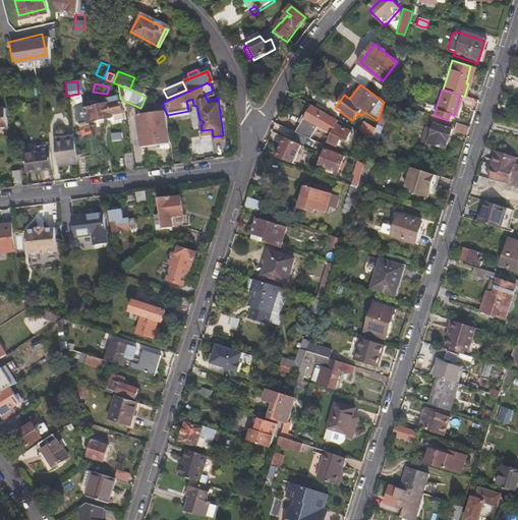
[(103,104),(94,105),(96,119),(107,117),(107,115),(116,113),(115,98),(102,100),(103,104)]
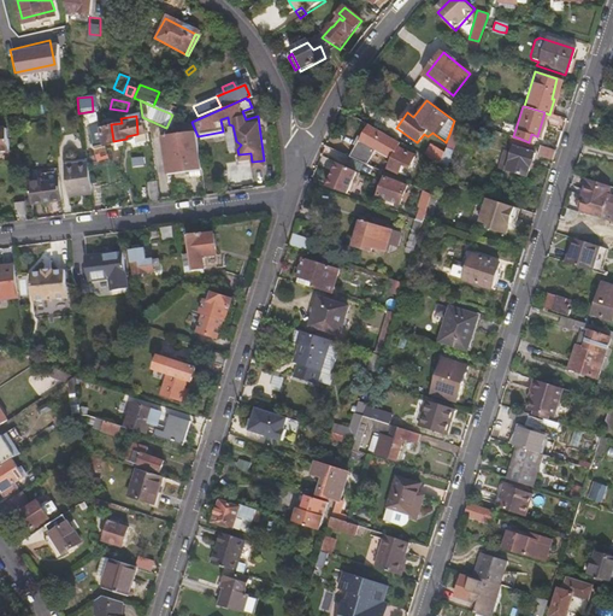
[(455,118),(454,121),(449,134),(455,136),(461,121),(455,118)]
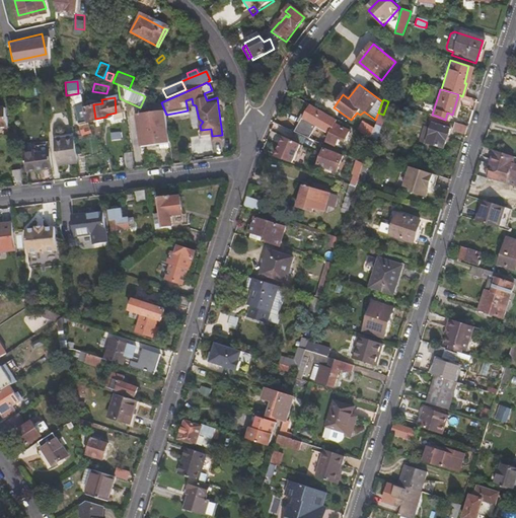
[(95,119),(93,104),(79,106),(78,102),(69,103),(72,122),(95,119)]
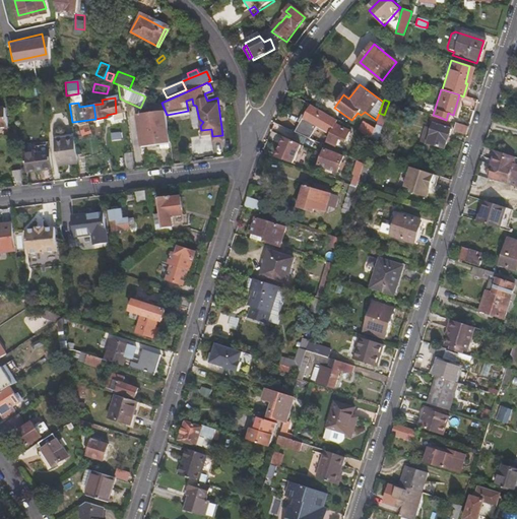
[(310,104),(295,130),(309,137),(315,128),(328,134),(325,141),(333,145),(337,140),(341,142),(346,132),(333,126),(336,120),(310,104)]
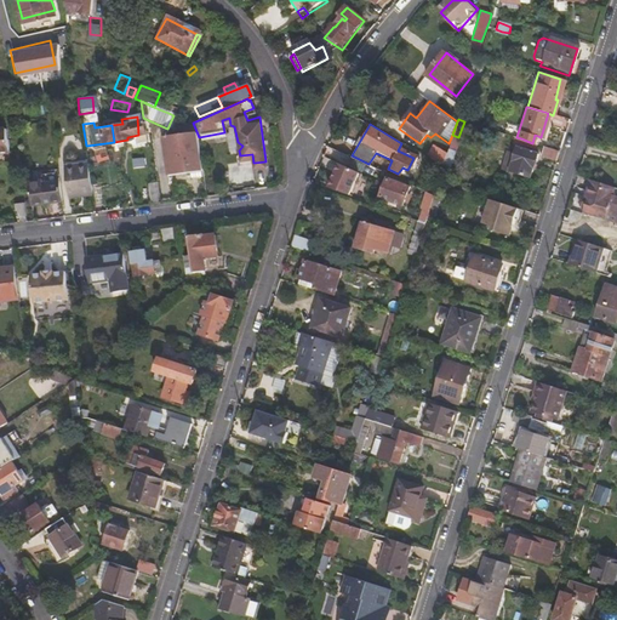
[(167,172),(198,169),(193,132),(163,137),(167,172)]
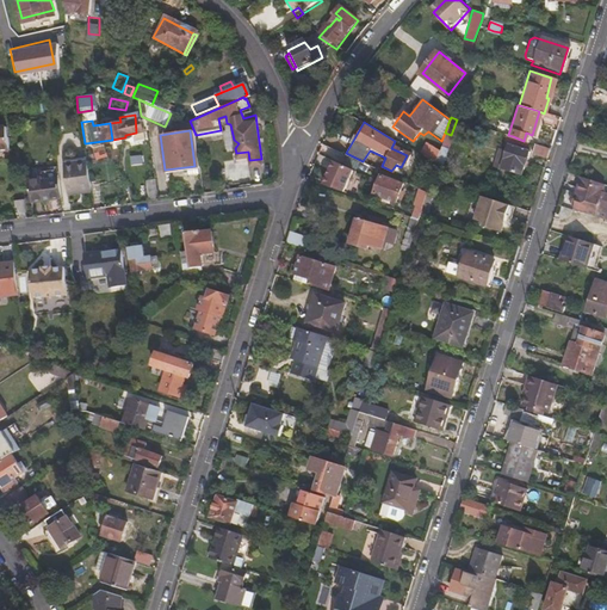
[(445,133),(441,141),(440,147),(446,149),(451,135),(445,133)]
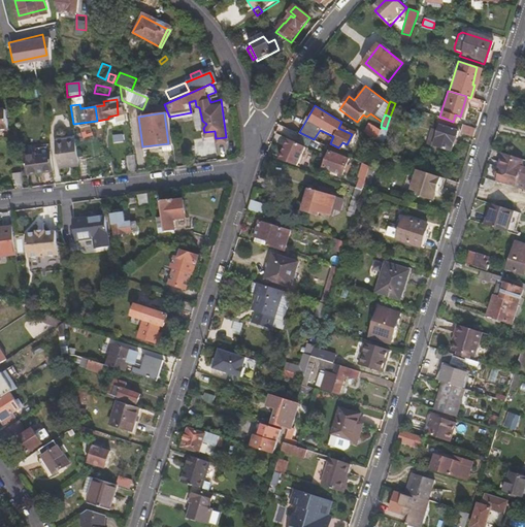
[(439,117),(433,114),(431,120),(441,124),(441,122),(444,118),(439,117)]
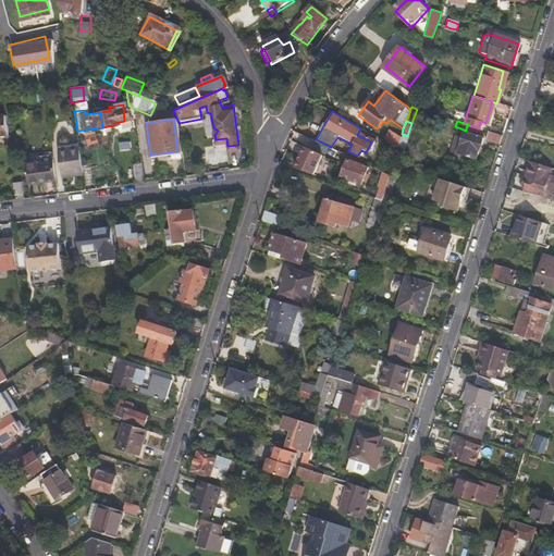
[(482,140),(497,146),(501,135),(485,131),(482,140)]
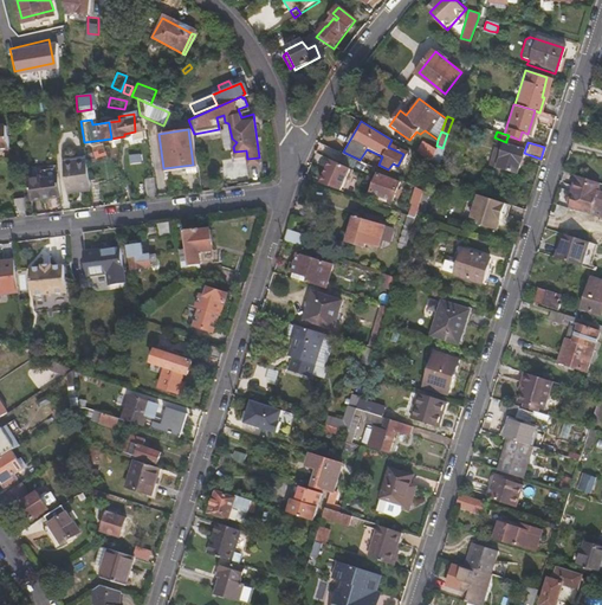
[(415,154),(431,163),(435,150),(420,146),(415,154)]
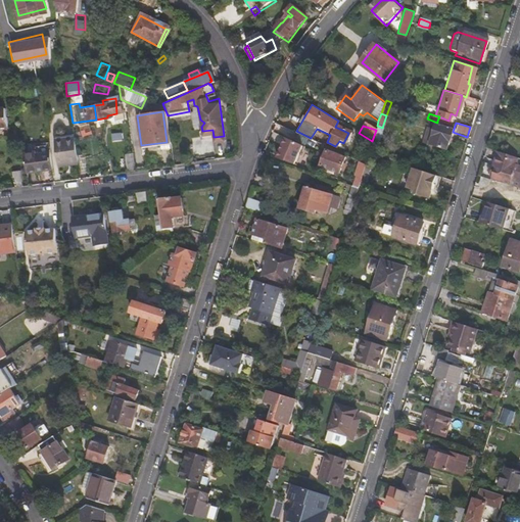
[(372,141),(368,155),(373,156),(382,128),(377,126),(376,130),(372,141)]
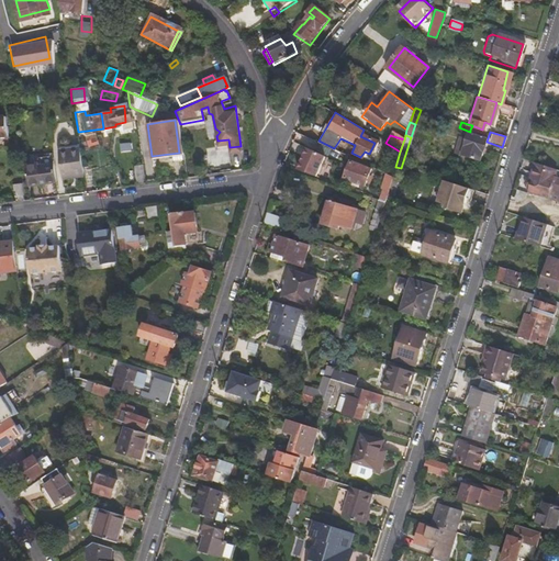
[(466,135),(464,141),(461,148),(454,145),(451,153),(457,155),(458,154),(478,160),(484,142),(466,135)]
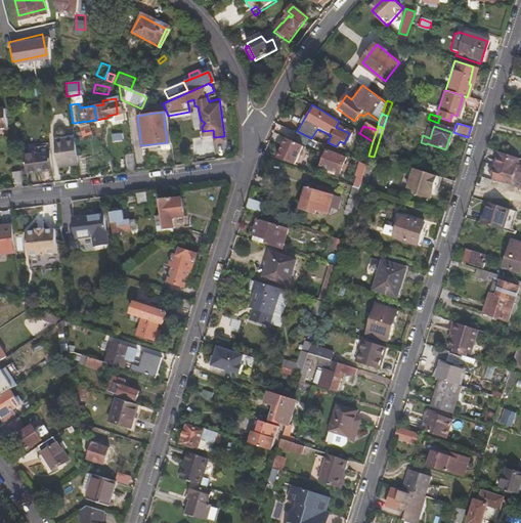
[(430,138),(432,131),(426,129),(423,135),(430,138)]
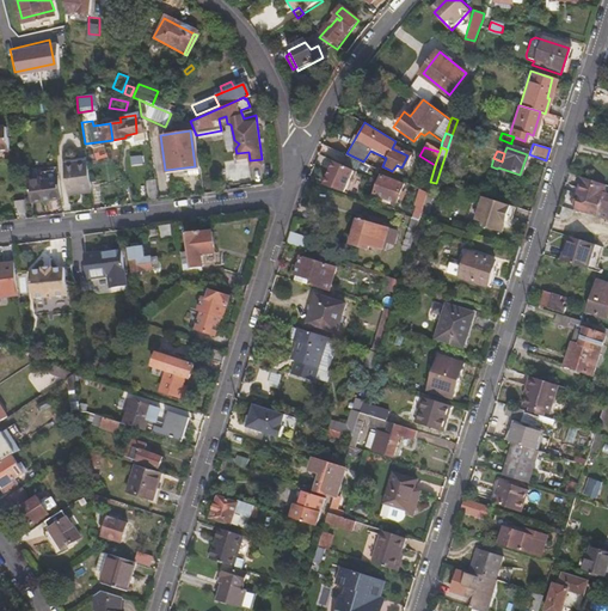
[(351,166),(331,157),(323,181),(343,188),(351,166)]
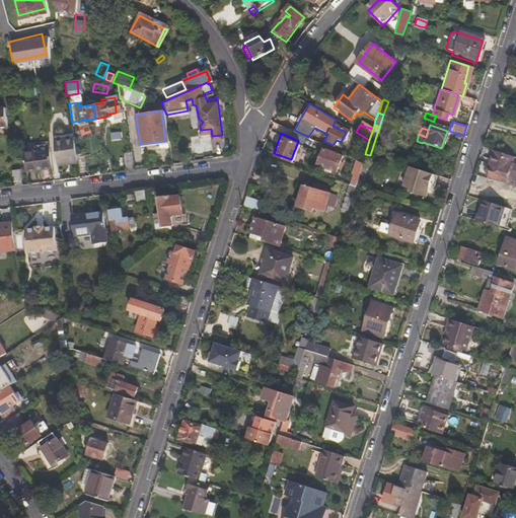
[(54,164),(72,162),(70,136),(50,139),(54,164)]
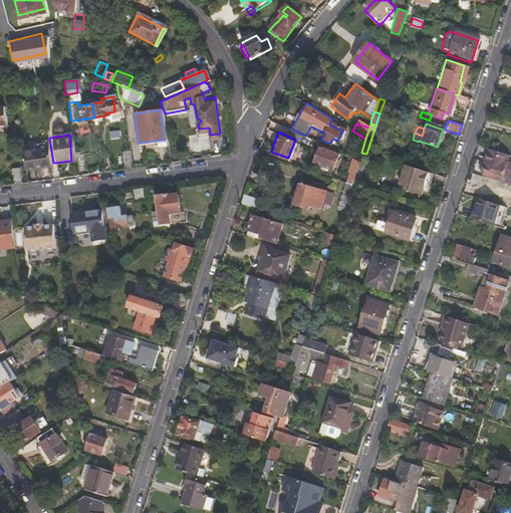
[(121,168),(129,167),(125,145),(118,146),(121,168)]
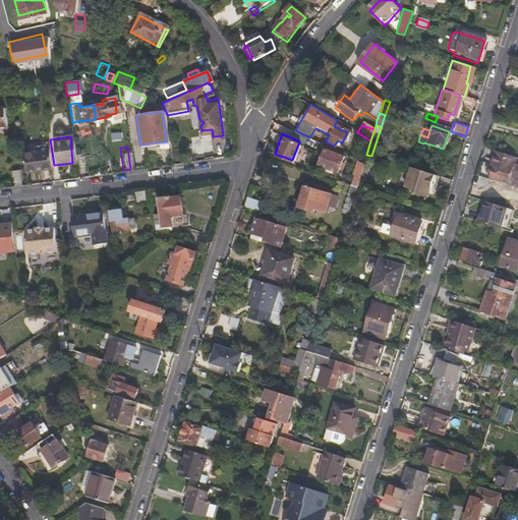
[(339,171),(344,158),(326,150),(320,164),(339,171)]
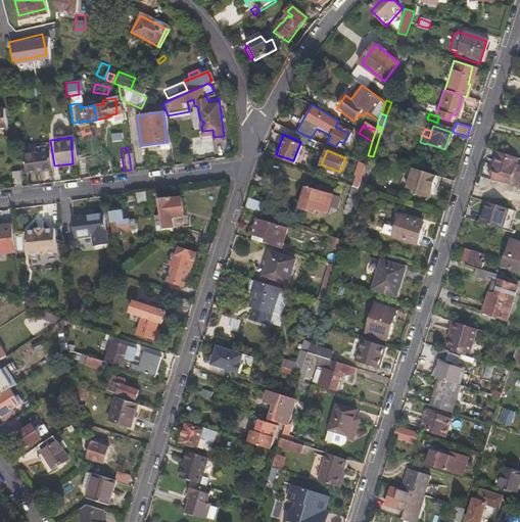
[(32,151),(19,153),(22,173),(49,170),(46,152),(33,154),(32,151)]
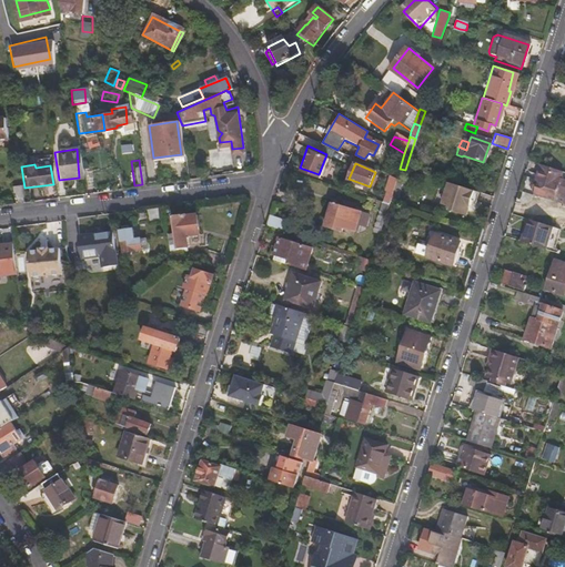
[(560,171),(538,164),(534,181),(531,180),(530,182),(530,184),(534,186),(532,192),(564,203),(564,182),(556,180),(560,171)]
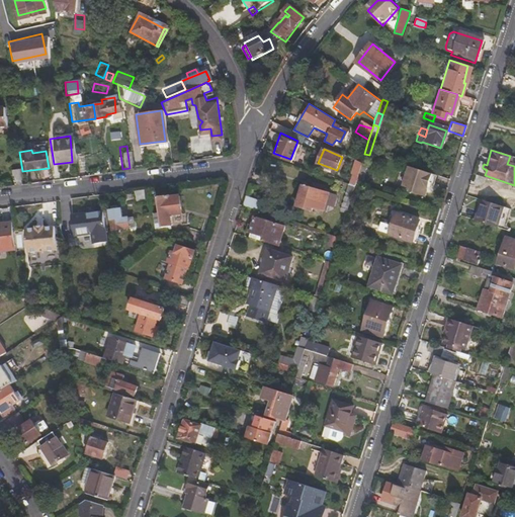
[(360,164),(355,182),(358,183),(359,178),(360,179),(364,168),(363,168),(364,164),(361,163),(360,164)]
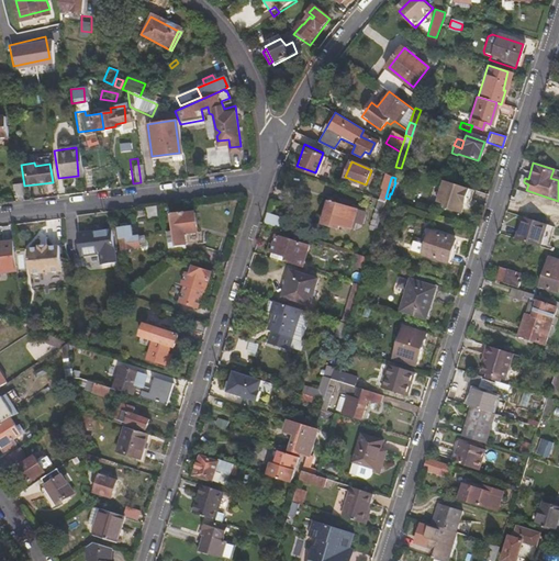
[(9,201),(18,199),(15,182),(7,183),(9,201)]
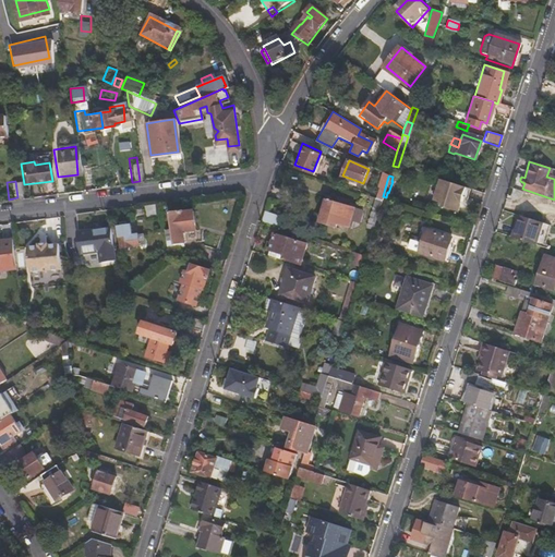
[(465,190),(438,181),(432,202),(442,205),(441,209),(456,215),(459,204),(460,204),(460,203),(465,190)]
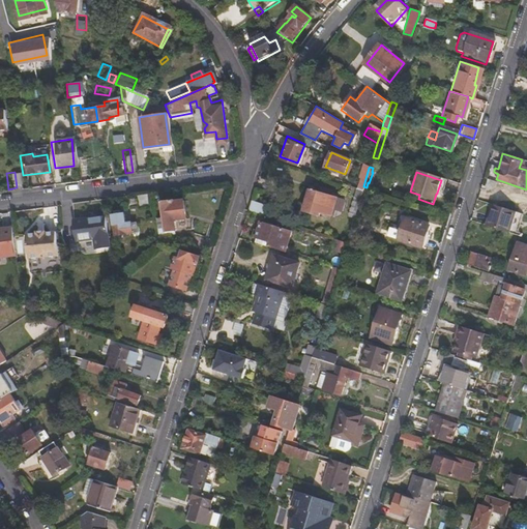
[(444,195),(447,181),(441,180),(437,193),(444,195)]
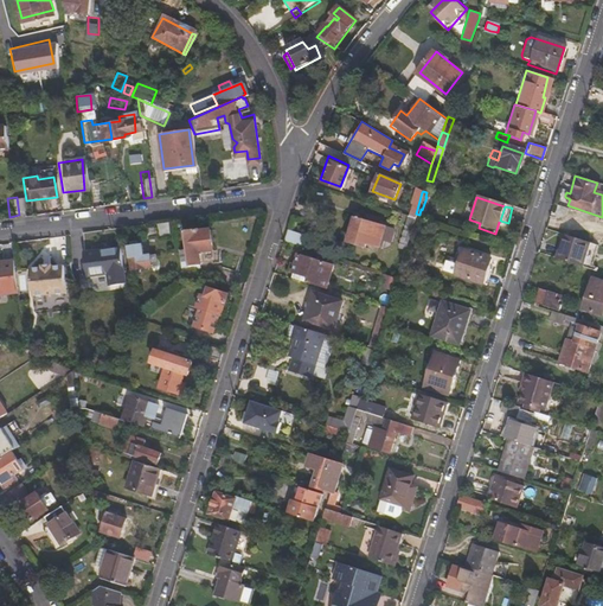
[(385,238),(387,229),(355,219),(348,243),(366,249),(369,244),(374,246),(377,236),(385,238)]
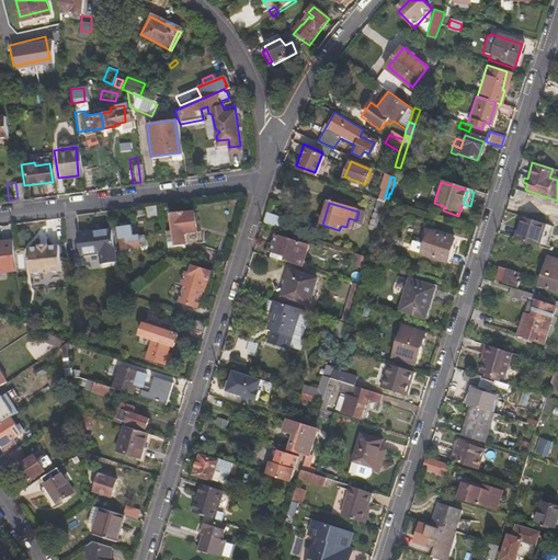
[(197,226),(195,209),(184,210),(184,209),(172,212),(175,242),(183,241),(182,228),(197,226)]
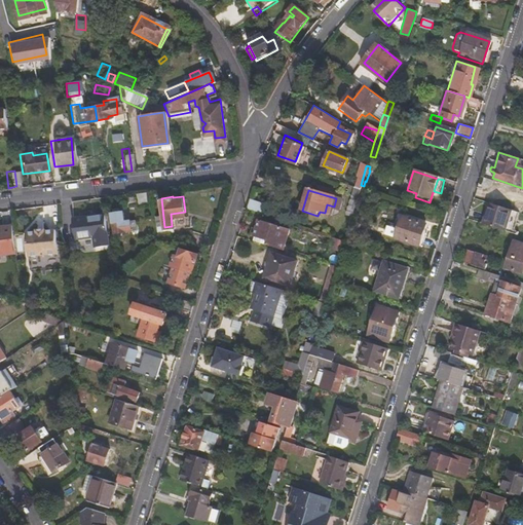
[(249,197),(245,207),(262,213),(264,202),(249,197)]
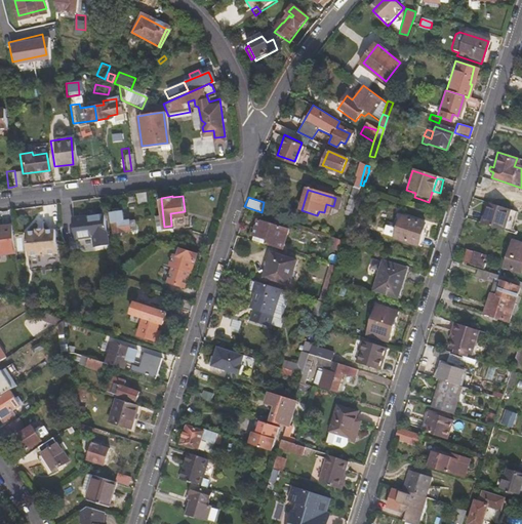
[(487,202),(480,224),(500,230),(508,208),(487,202)]
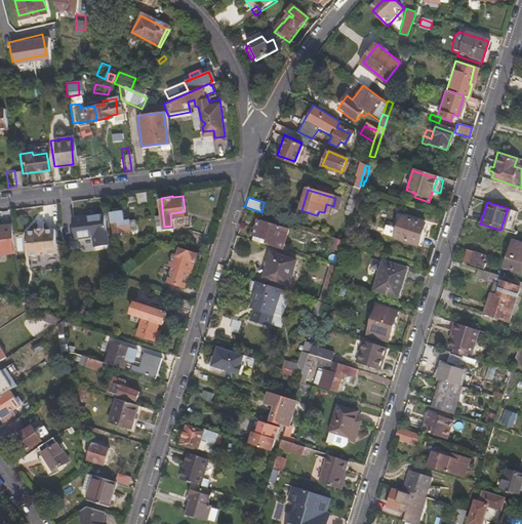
[(114,211),(110,211),(113,230),(137,227),(136,216),(125,217),(124,210),(122,210),(121,206),(114,207),(114,211)]
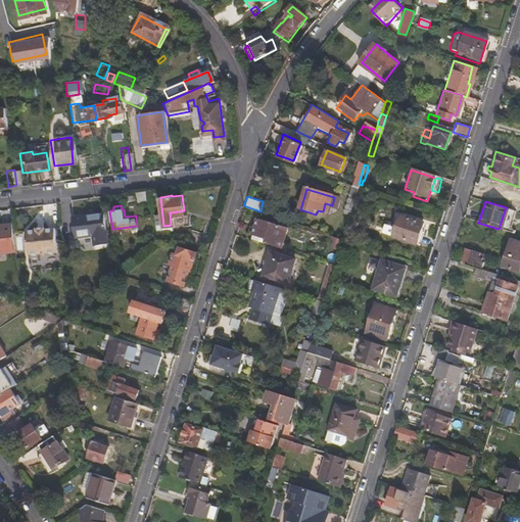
[(506,207),(499,229),(506,231),(513,209),(506,207)]
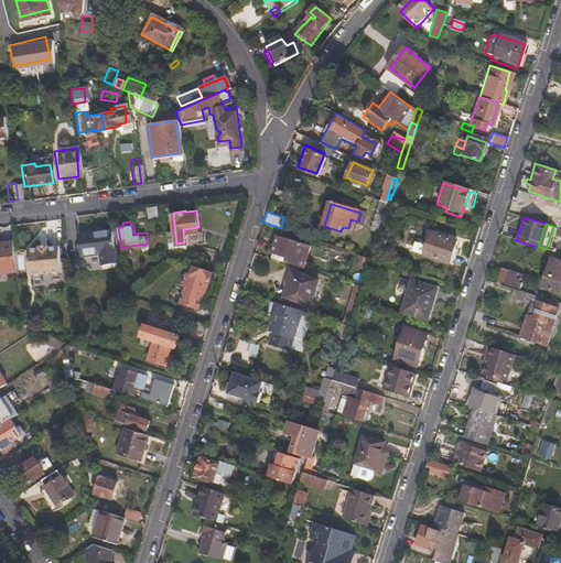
[(116,261),(112,230),(76,236),(78,255),(98,252),(100,263),(116,261)]
